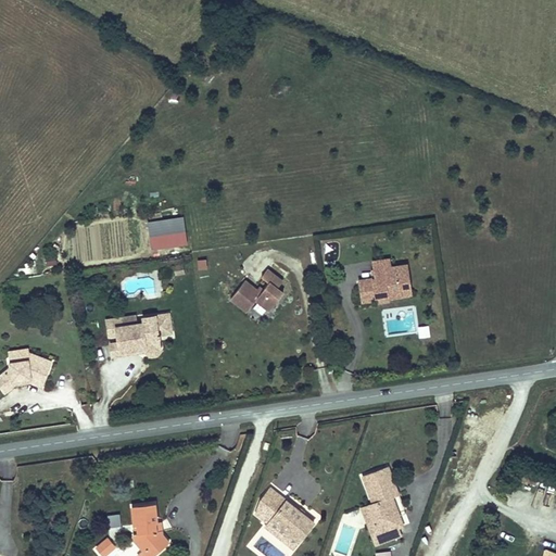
[(182,217),(148,223),(151,251),(187,245),(182,217)]
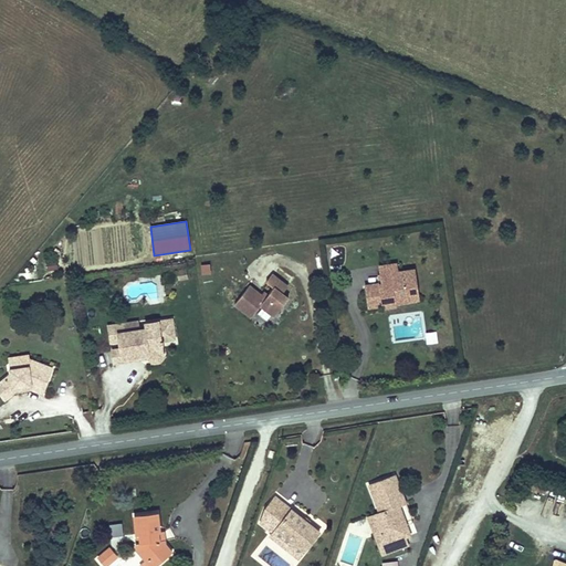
[(50,273),(49,264),(40,265),(41,274),(50,273)]
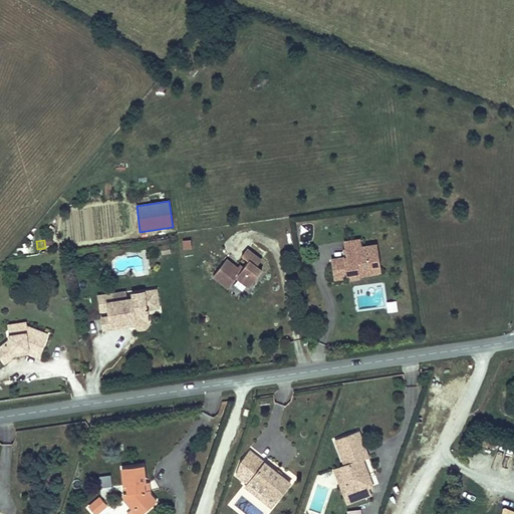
[(342,242),(343,250),(357,248),(356,240),(342,242)]
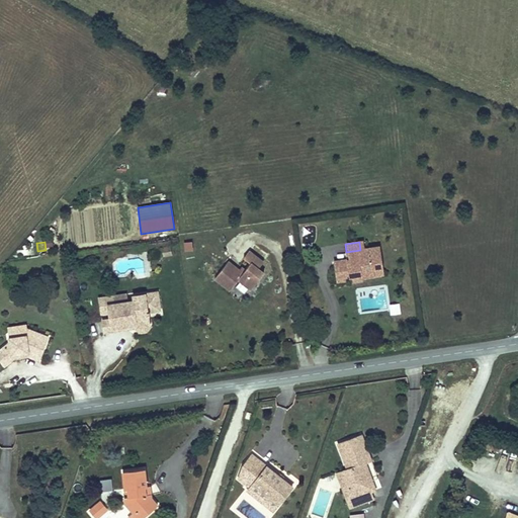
[(194,243),(184,244),(184,252),(195,251),(194,243)]
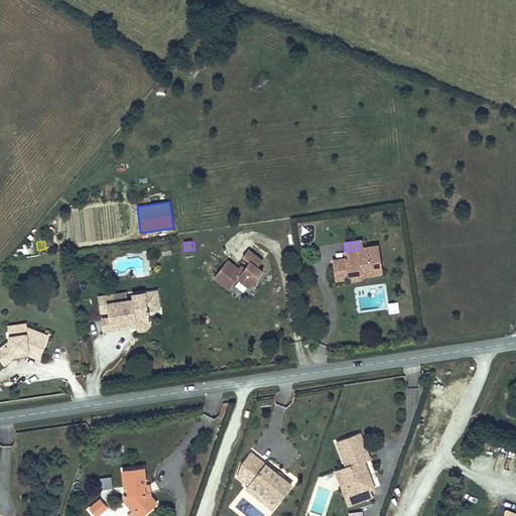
[(347,262),(334,264),(337,281),(349,279),(349,276),(358,275),(359,278),(374,276),(372,267),(381,266),(378,246),(359,249),(345,251),(346,259),(347,262)]
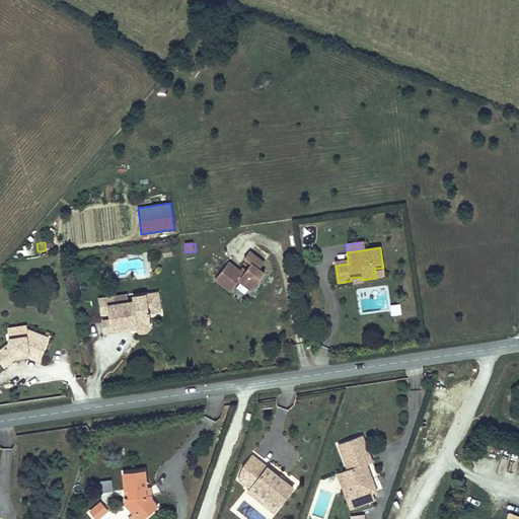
[(162,256),(171,255),(171,248),(162,248),(162,256)]
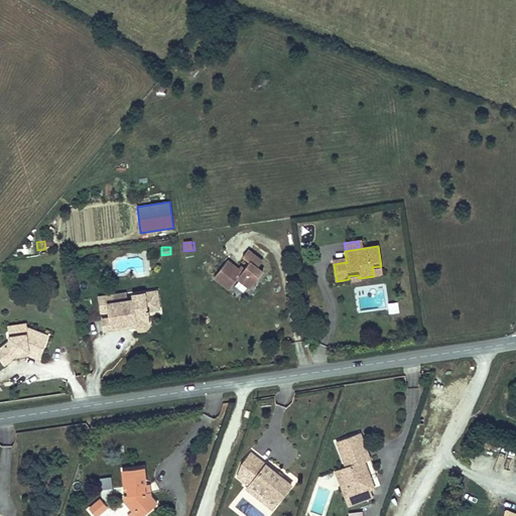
[(242,273),(238,270),(228,262),(216,277),(231,289),(239,279),(252,288),(264,272),(259,269),(264,261),(250,251),(245,258),(250,262),(245,269),(242,273)]
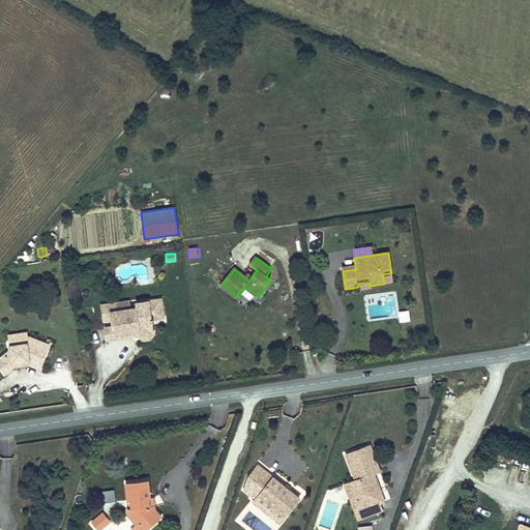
[(392,283),(391,273),(382,274),(384,284),(392,283)]
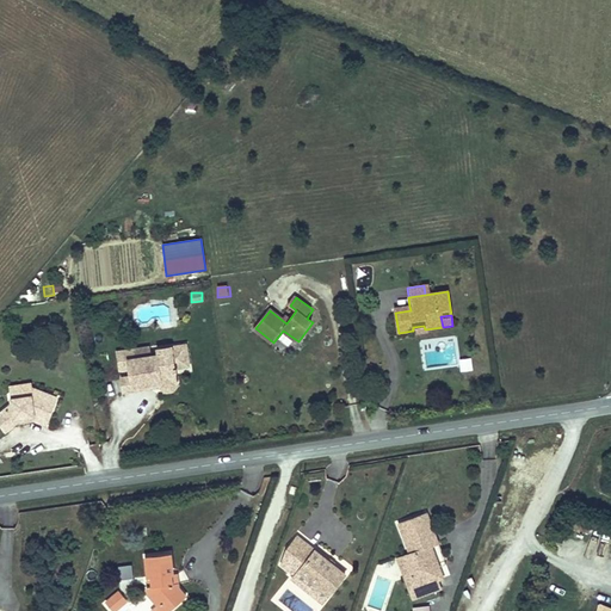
[(127,362),(149,359),(147,347),(115,352),(117,371),(128,370),(127,362)]
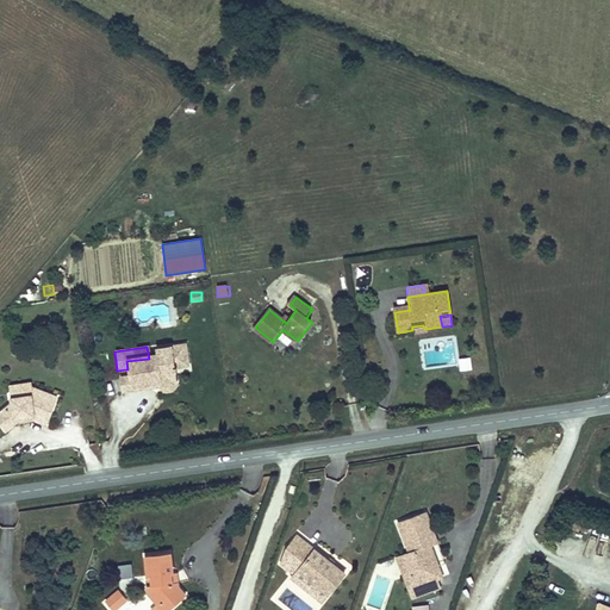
[(159,356),(149,359),(126,361),(128,369),(129,378),(131,392),(150,390),(149,384),(159,383),(159,388),(163,391),(172,390),(176,384),(174,368),(187,366),(185,347),(169,349),(170,355),(159,356)]
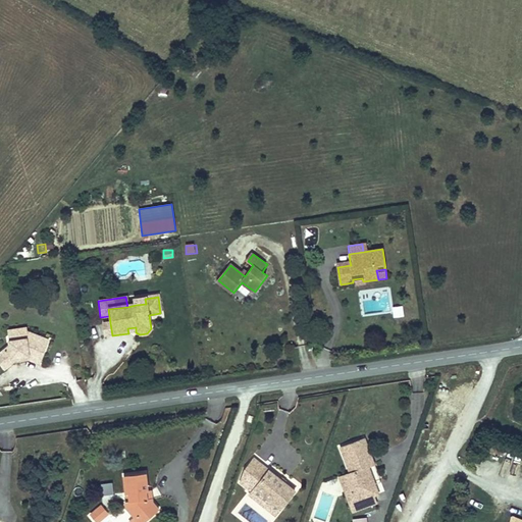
[(404,317),(403,307),(394,308),(395,318),(404,317)]
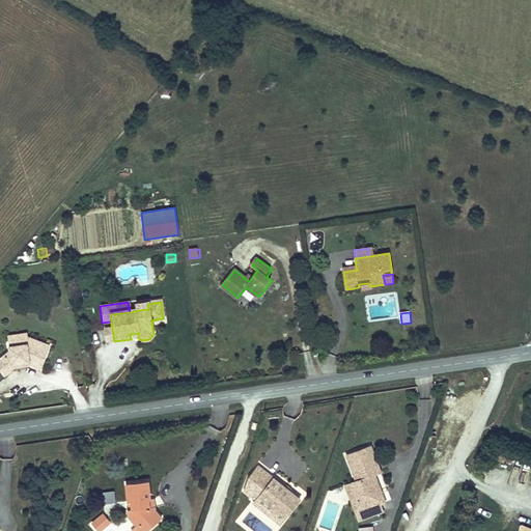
[(105,343),(114,341),(112,329),(103,331),(105,343)]
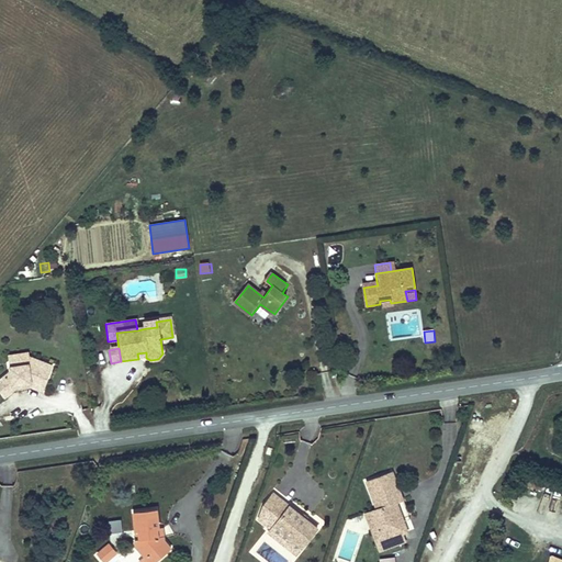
[(9,359),(11,367),(29,360),(25,352),(9,359)]
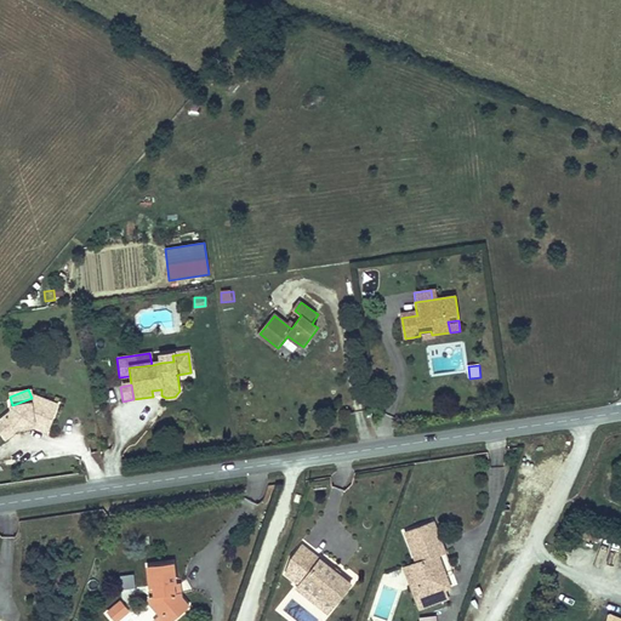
[(32,398),(12,405),(15,411),(1,427),(13,438),(21,431),(20,427),(33,421),(33,426),(46,431),(56,403),(33,394),(32,398)]
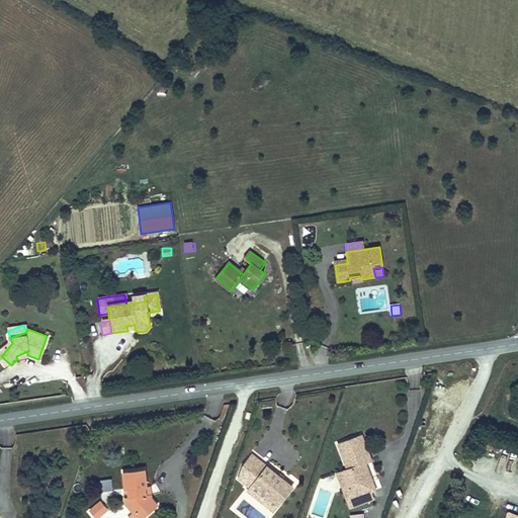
[(362,435),(338,442),(346,467),(343,468),(348,487),(341,489),(347,506),(371,499),(368,492),(373,490),(364,462),(362,455),(368,454),(362,435)]
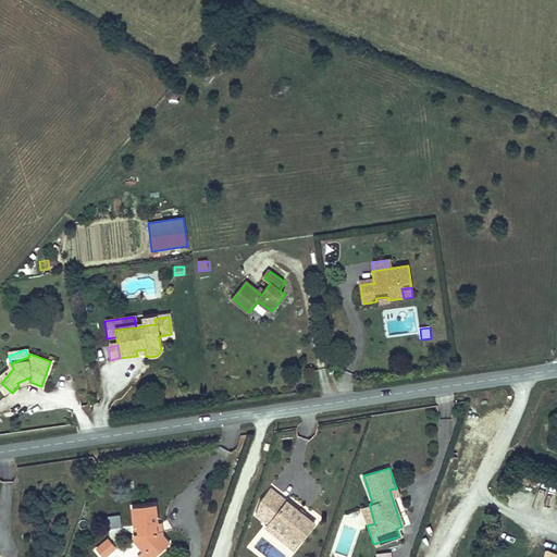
[(536,484),(539,479),(523,473),(521,480),(536,484)]
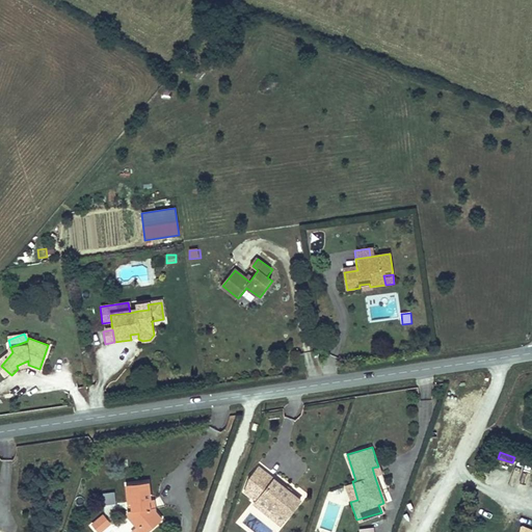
[(261,502),(264,498),(289,520),(303,503),(262,467),(253,477),(247,489),(261,502)]
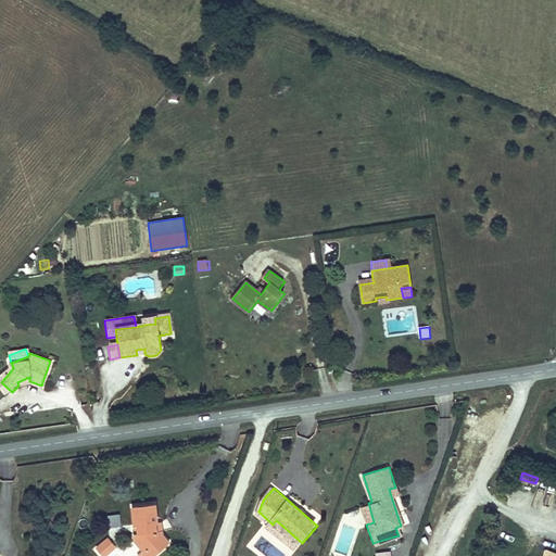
[(395,488),(389,489),(391,496),(399,494),(395,488)]
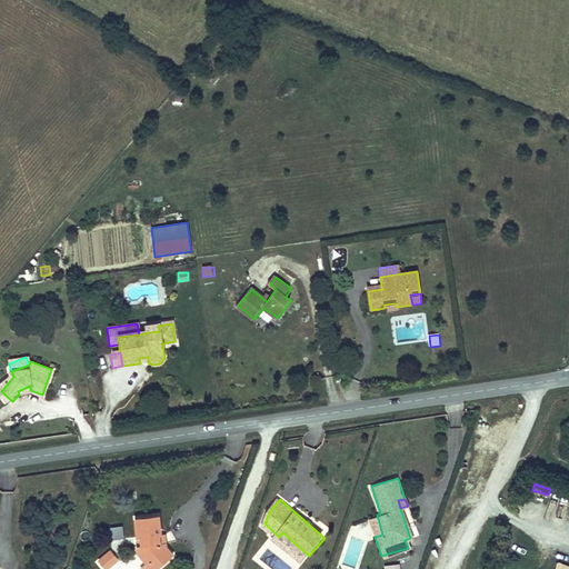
[(157,541),(156,533),(158,533),(158,532),(156,513),(132,516),(135,536),(138,535),(138,539),(138,543),(133,543),(133,550),(142,561),(143,561),(147,559),(153,567),(169,555),(162,546),(161,541),(157,541)]
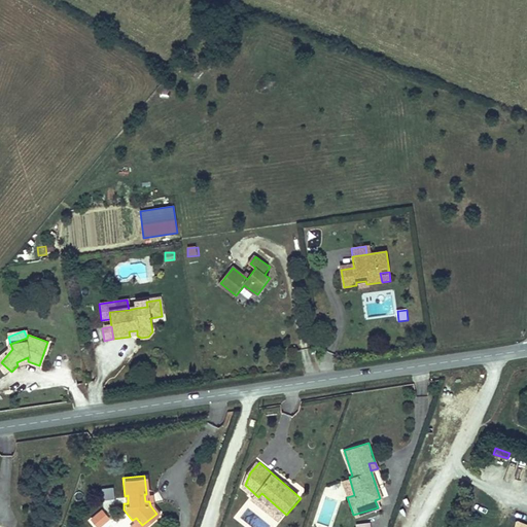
[(349,477),(342,480),(347,497),(354,495),(349,477)]
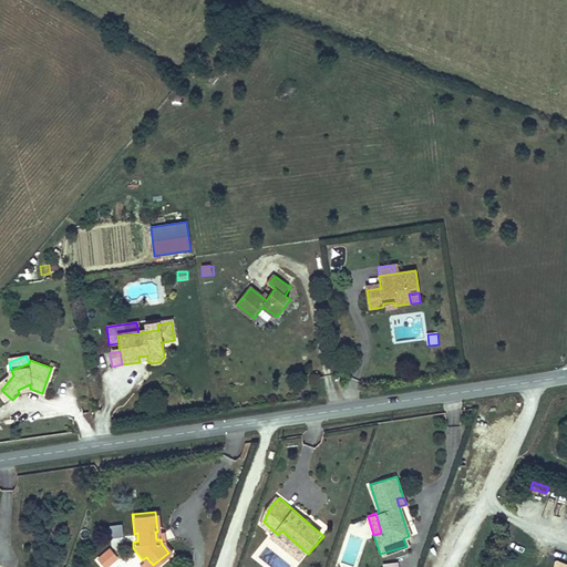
[(122,525),(109,526),(110,538),(123,537),(122,525)]
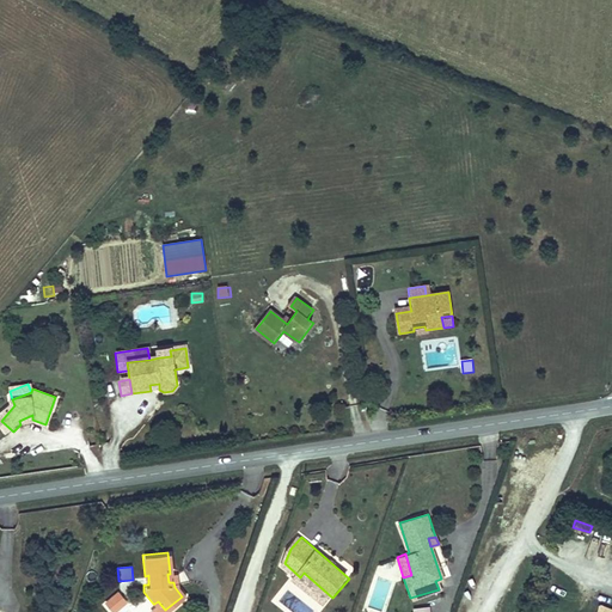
[(304,573),(300,577),(298,580),(326,606),(332,598),(304,573)]
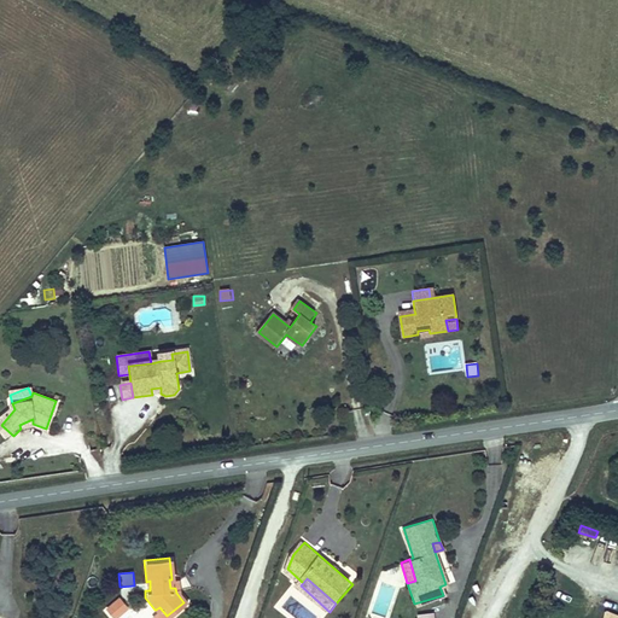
[(123,604),(117,596),(111,600),(115,606),(108,612),(110,614),(123,604)]
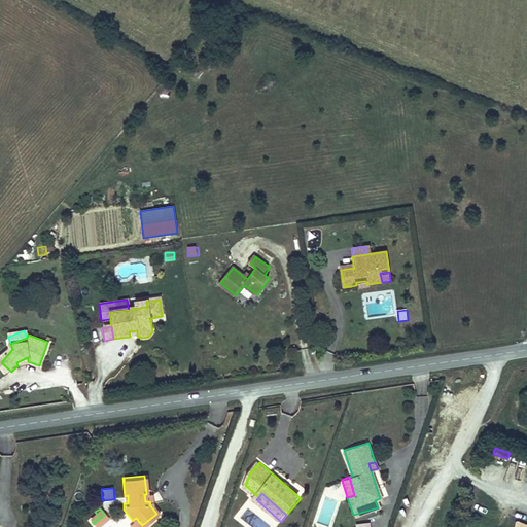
[(92,522),(98,517),(95,512),(88,517),(92,522)]
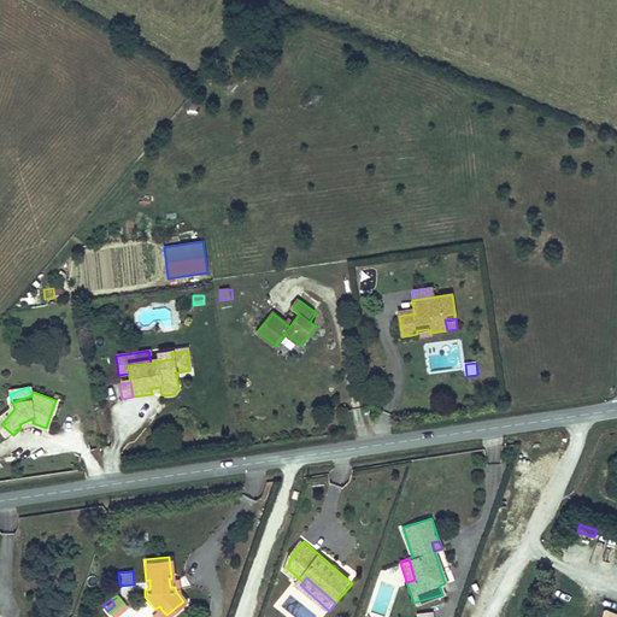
[(151,616),(163,616),(166,615),(159,606),(156,609),(154,609),(148,613),(151,616)]
